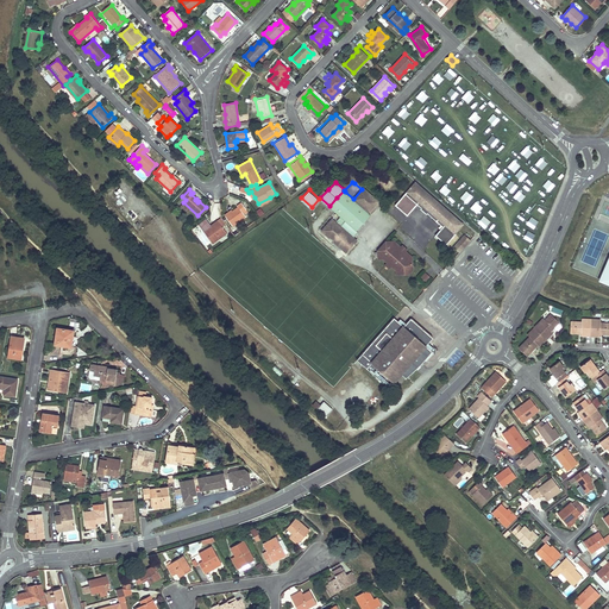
[(337,198),(330,206),(331,207),(339,214),(340,217),(346,220),(347,223),(357,230),(371,214),(362,206),(360,205),(359,206),(355,201),(355,200),(353,199),(345,192),(344,190),(337,198)]
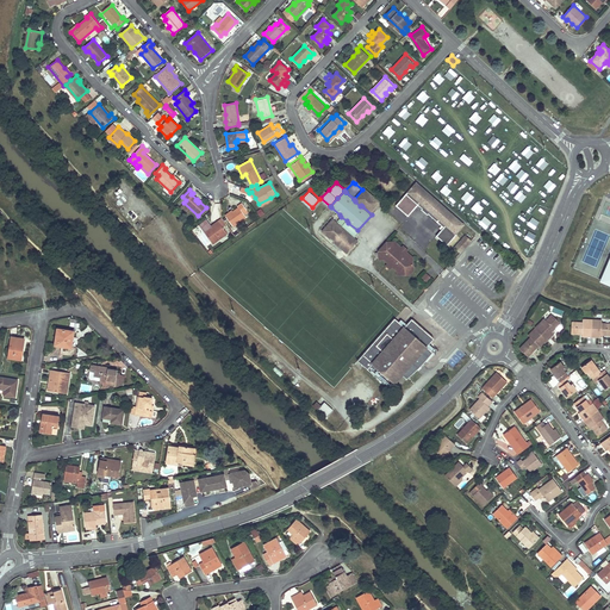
[(123,205),(129,199),(122,192),(117,197),(123,205)]
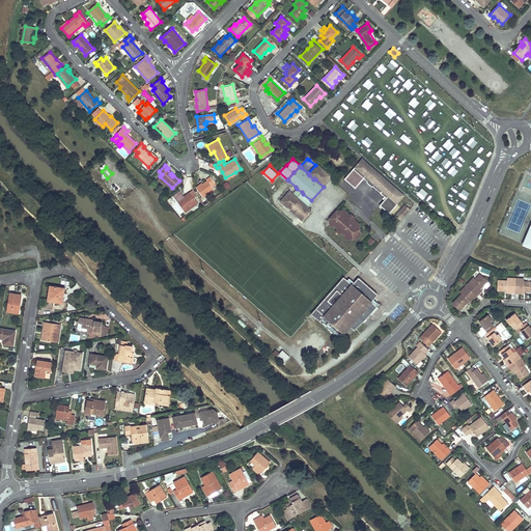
[(357,168),(350,175),(355,179),(359,184),(363,187),(366,184),(370,187),(373,183),(357,168)]
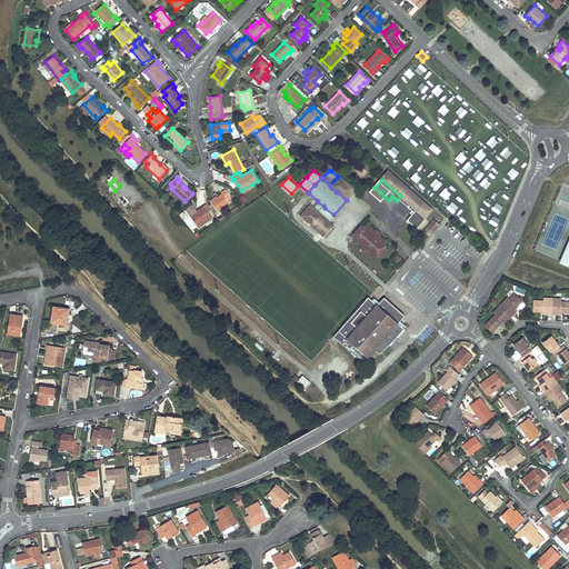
[(338,192),(347,200),(353,191),(346,183),(338,192)]
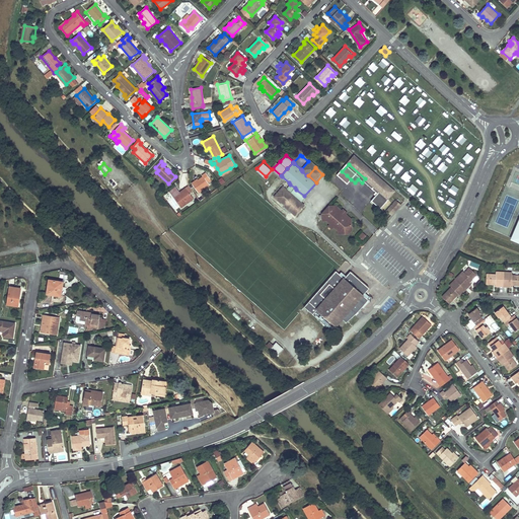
[(206,172),(202,174),(203,176),(199,179),(193,183),(199,192),(209,184),(207,181),(210,178),(206,172)]
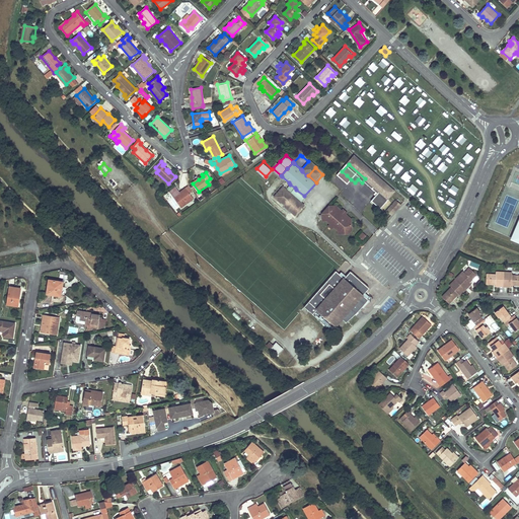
[(358,179),(355,182),(353,186),(360,192),(362,190),(369,182),(365,178),(362,182),(358,179)]
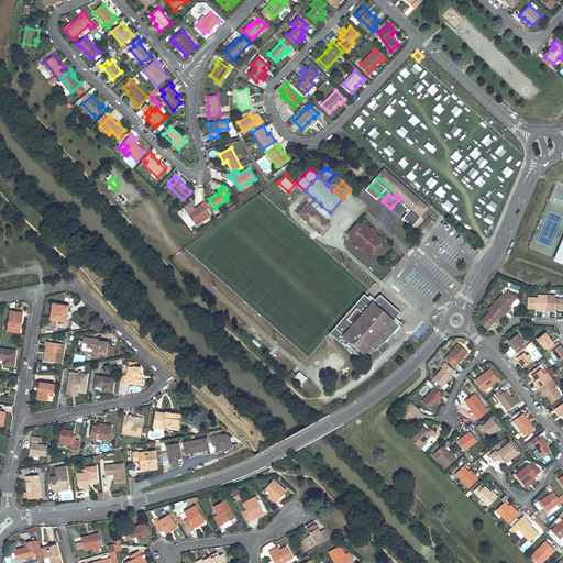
[(415,210),(400,198),(393,206),(398,210),(403,213),(407,218),(415,210)]
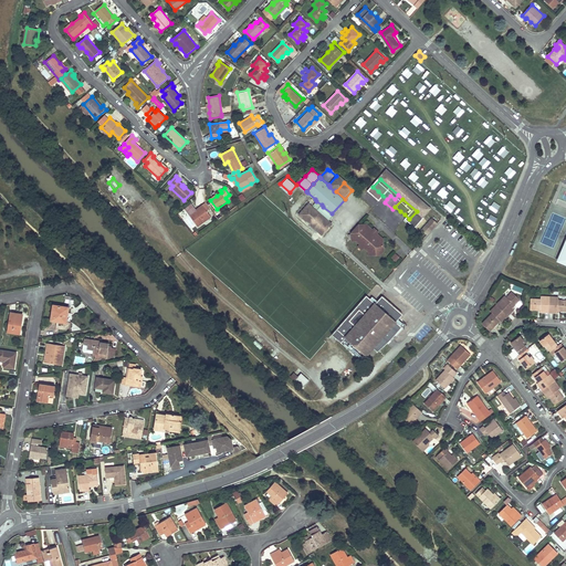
[(299,213),(322,234),(332,222),(308,202),(299,213)]
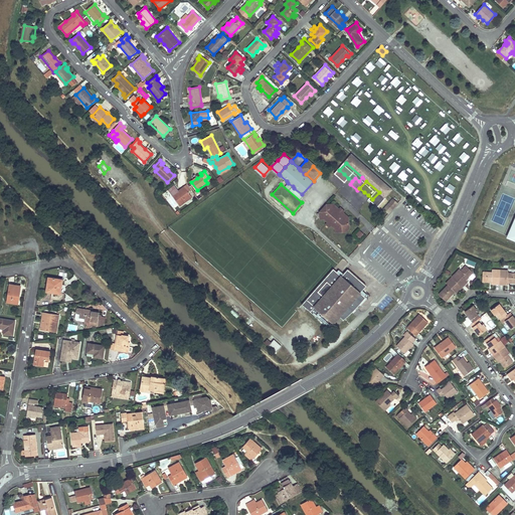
[(184,186),(180,189),(182,191),(173,197),(180,206),(192,197),(184,186)]
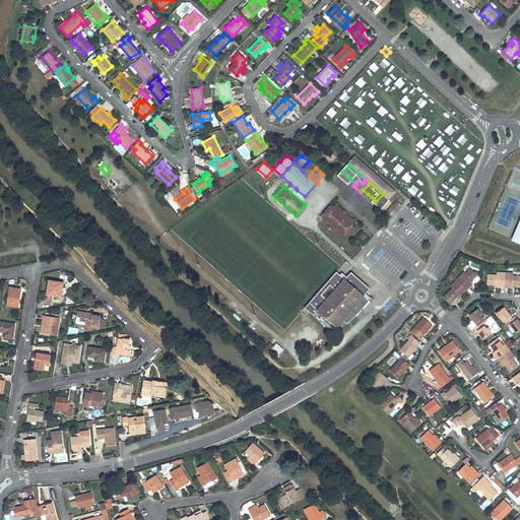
[(182,191),(174,197),(175,199),(184,193),(182,191)]
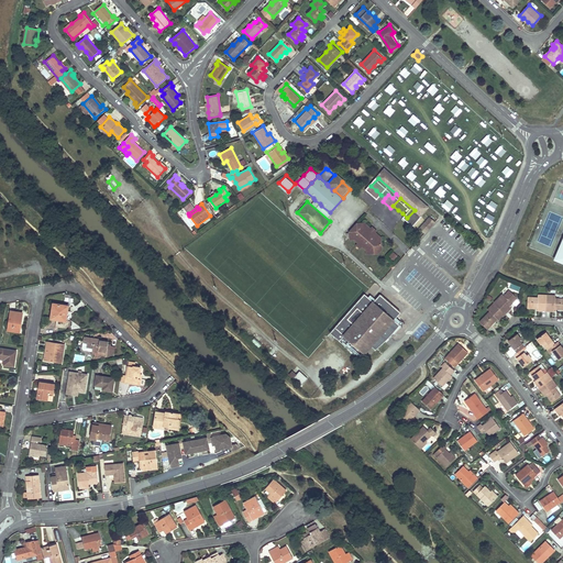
[(430,217),(423,224),(429,229),(435,222),(430,217)]
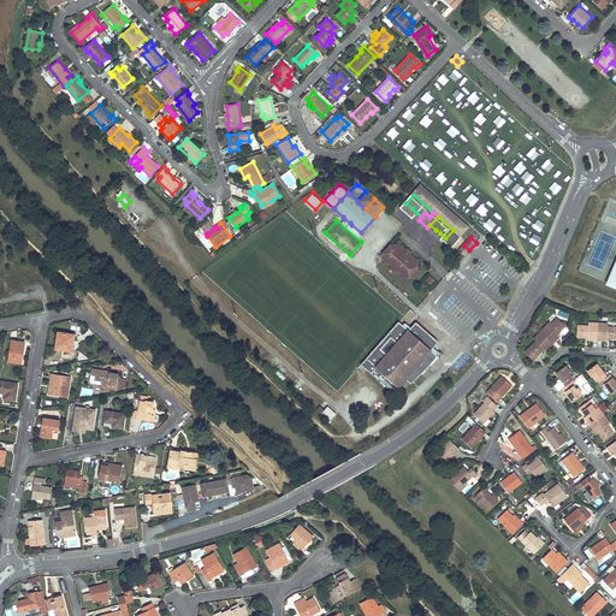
[(390,244),(381,254),(383,261),(388,261),(391,266),(390,267),(395,272),(396,270),(401,273),(401,278),(419,277),(416,260),(410,254),(408,256),(404,253),(406,250),(398,244),(390,244)]
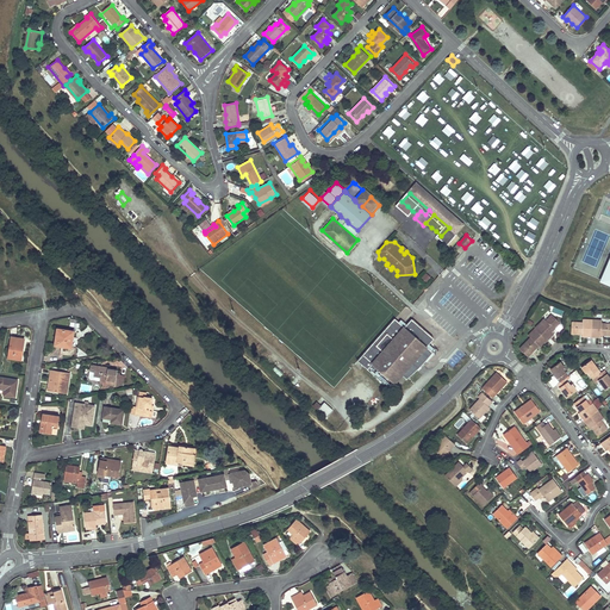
[(609,255),(599,281),(609,285),(609,255)]
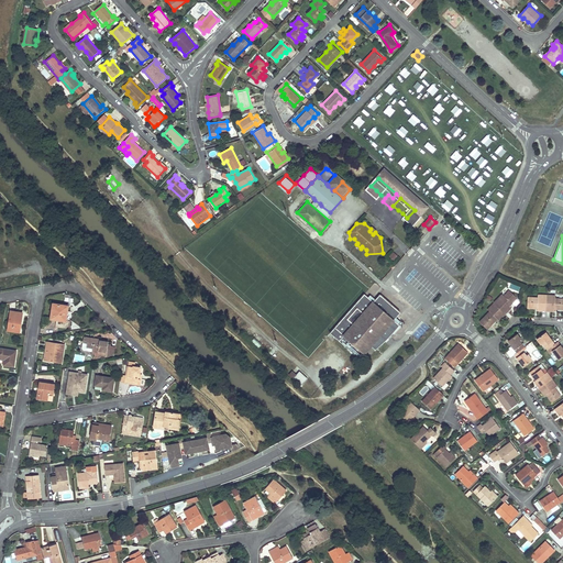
[(501,294),(494,302),(494,304),(505,313),(511,308),(509,306),(517,298),(509,290),(505,296),(501,294)]
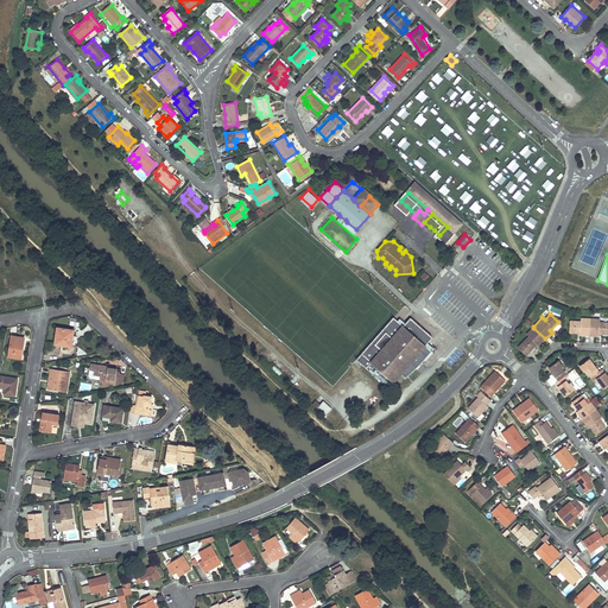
[(358,360),(388,387),(401,373),(406,378),(409,375),(415,369),(422,362),(428,356),(432,352),(425,346),(428,343),(432,337),(411,318),(405,323),(404,325),(398,321),(394,317),(358,360)]
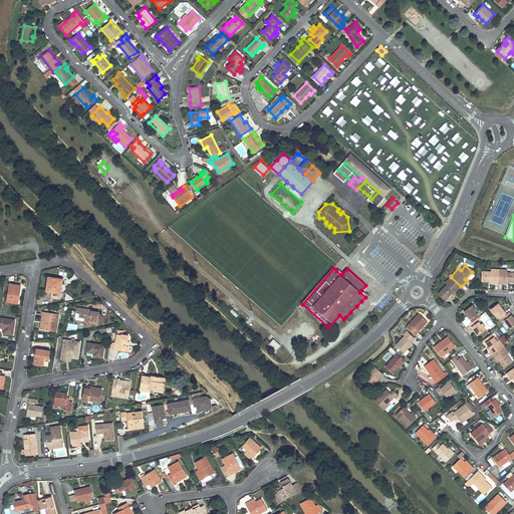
[(491,272),(482,271),(481,280),(491,281),(491,283),(498,283),(499,269),(491,269),(491,272)]
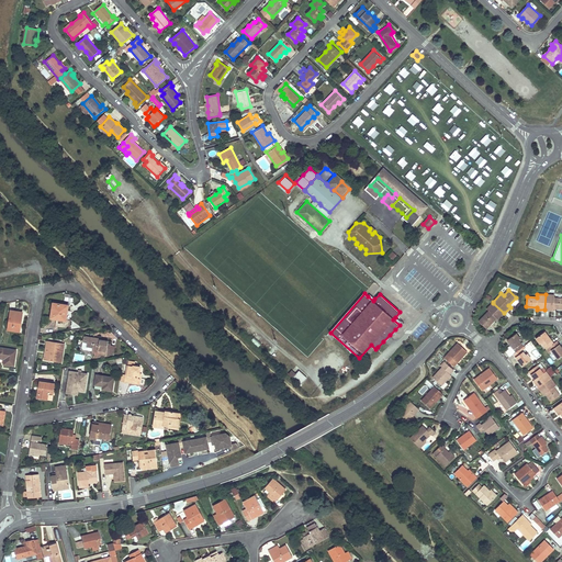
[(554,295),(546,294),(544,310),(553,311),(553,308),(561,308),(561,298),(554,298),(554,295)]
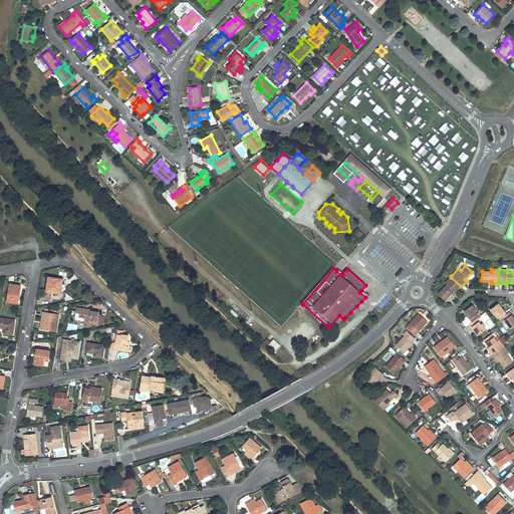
[(63,279),(49,277),(47,291),(57,292),(58,284),(62,285),(63,279)]
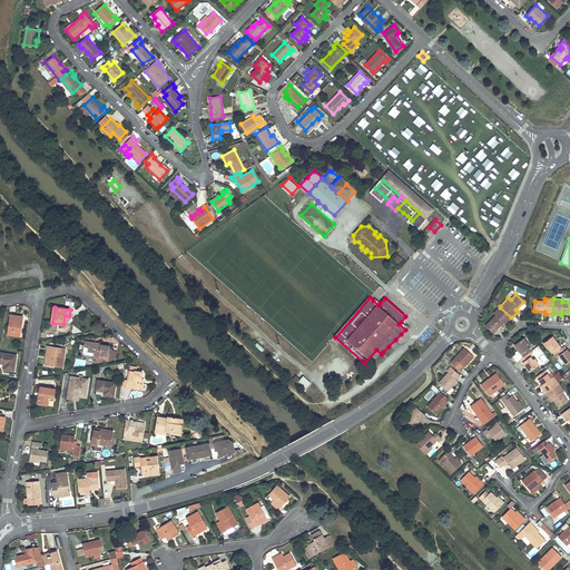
[(495,315),(489,323),(497,330),(503,323),(505,324),(511,317),(500,307),(493,313),(495,315)]
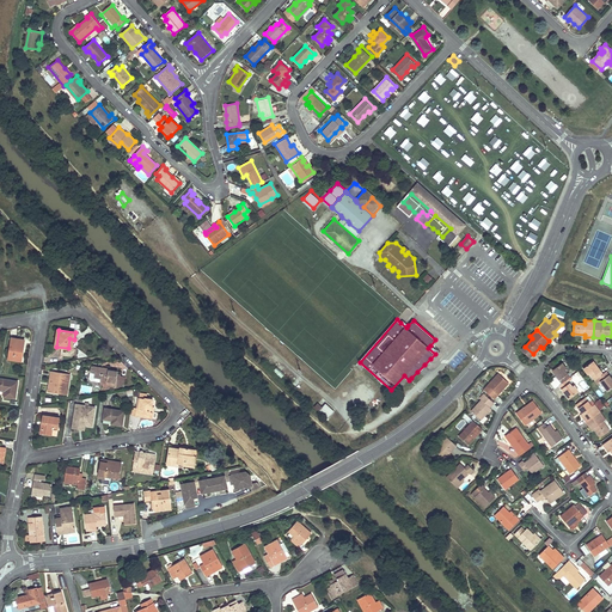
[(25,340),(12,338),(10,359),(19,360),(20,352),(23,352),(25,340)]
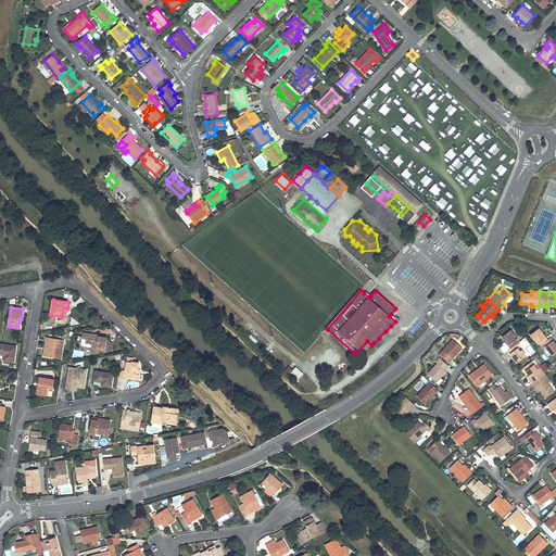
[(418,318),(407,331),(414,336),(424,324),(418,318)]
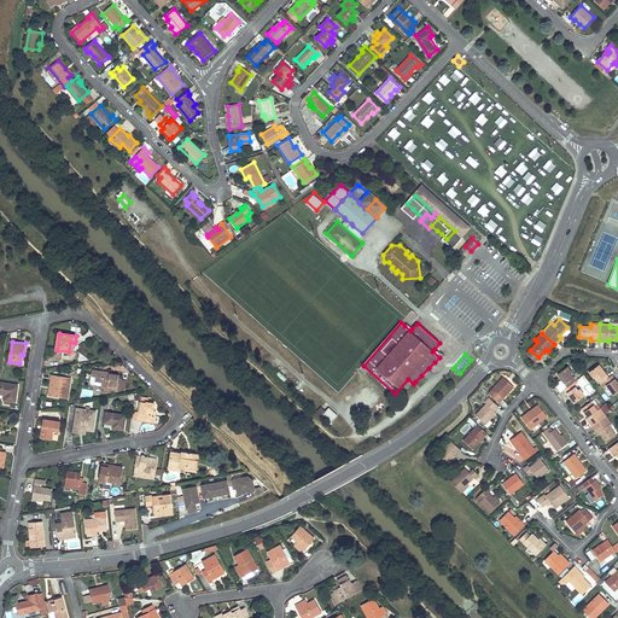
[(291,373),(269,355),(264,361),(285,380),(291,373)]
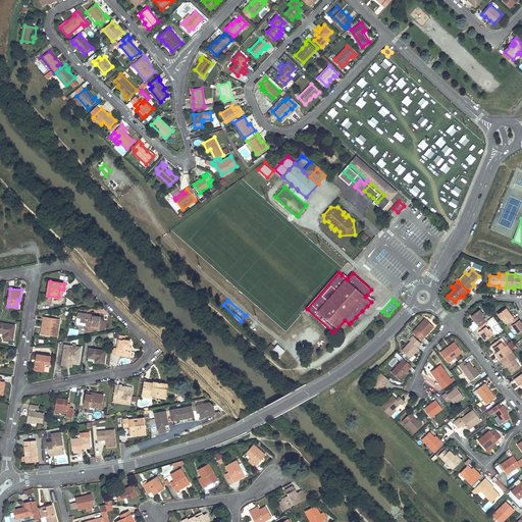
[(506,308),(498,314),(502,319),(503,318),(508,324),(511,321),(514,319),(506,308)]
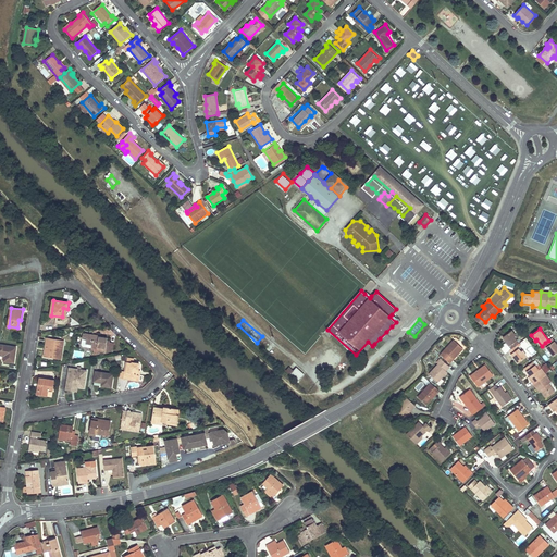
[(511,331),(503,337),(511,349),(516,346),(519,344),(514,337),(516,336),(511,331)]
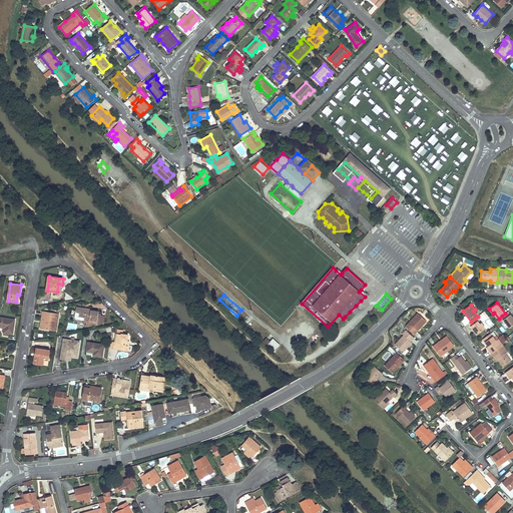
[(91,310),(76,307),(75,312),(79,313),(78,317),(84,318),(84,320),(89,322),(89,320),(97,322),(96,323),(99,323),(99,322),(103,323),(105,316),(101,316),(100,317),(98,317),(98,314),(98,313),(91,311),(91,310)]
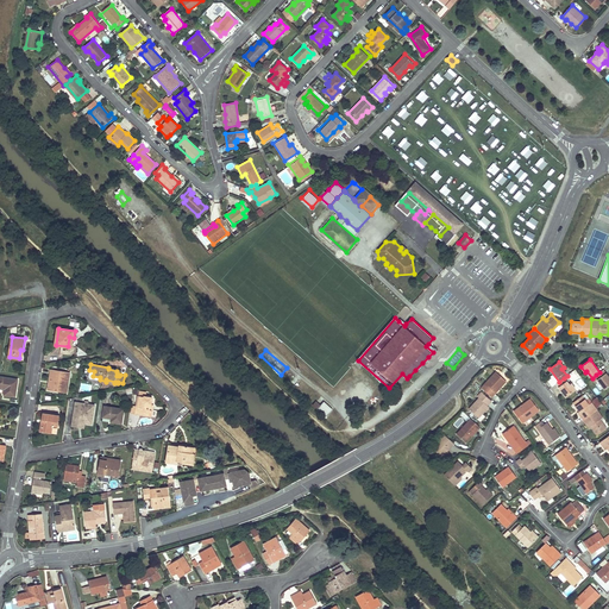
[(70,372),(51,369),(50,374),(51,375),(50,381),(48,390),(67,393),(70,372)]
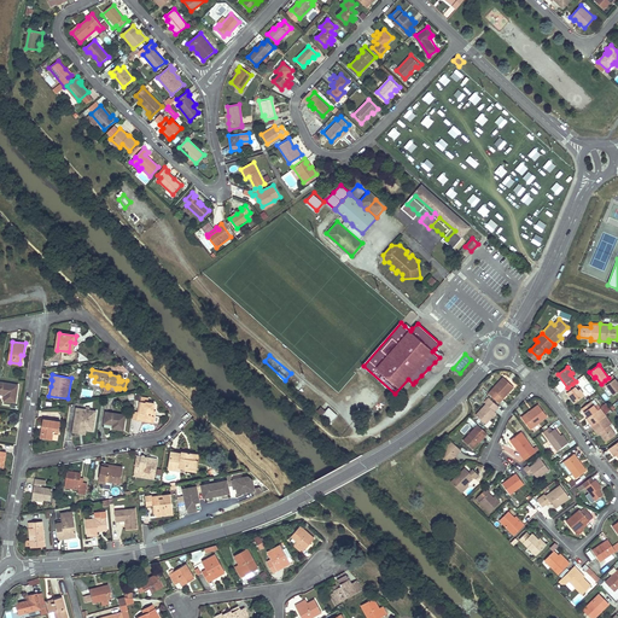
[(295,375),(286,385),(305,402),(314,392),(295,375)]
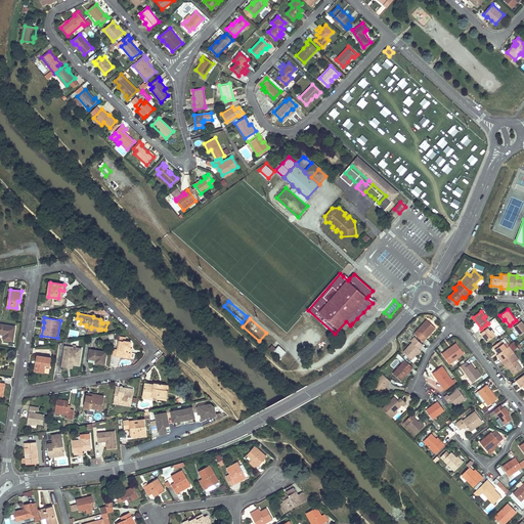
[(516,320),(513,322),(516,325),(514,326),(521,336),(523,332),(523,324),(519,318),(516,320)]
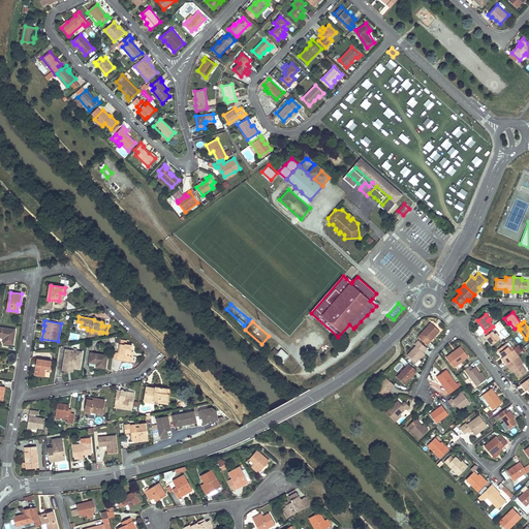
[(431,322),(418,337),(427,345),(440,331),(431,322)]
